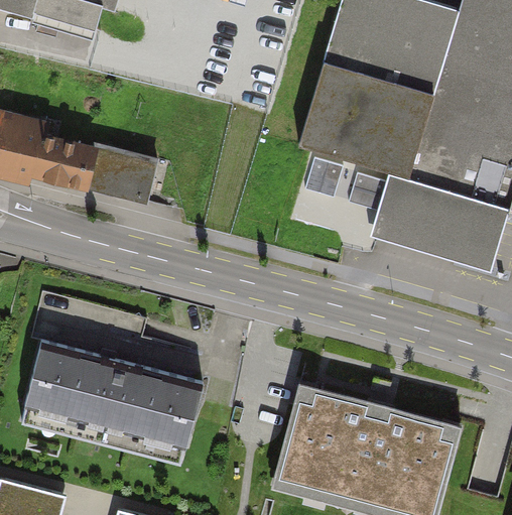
[(111,0),(0,0),(0,12),(88,39),(96,13),(107,17),(111,0)]
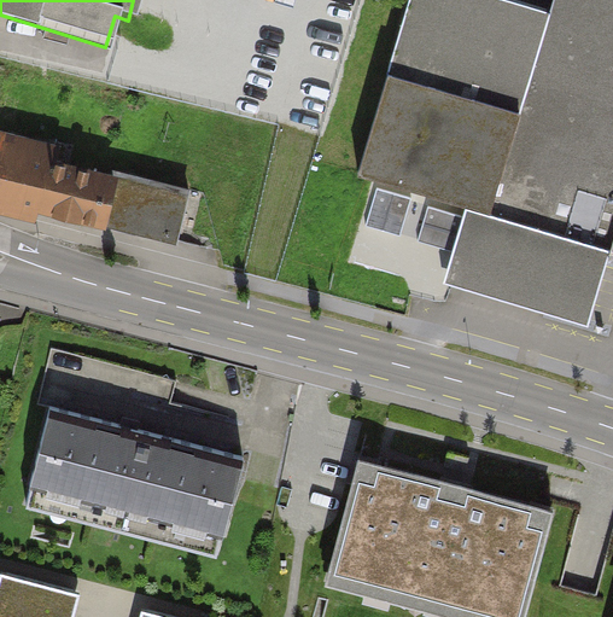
[(612,0),(549,0),(546,15),(498,0),(412,0),(356,173),(459,207),(432,290),(589,341),(612,265),(612,0)]
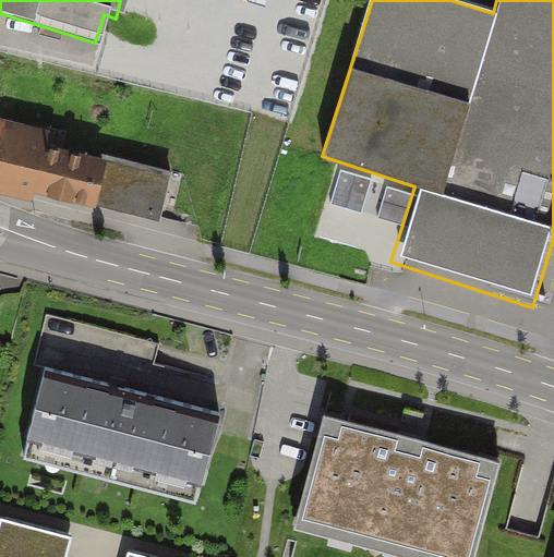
[(0,100),(0,190),(33,200),(39,174),(142,203),(152,168),(58,143),(65,118),(0,100)]
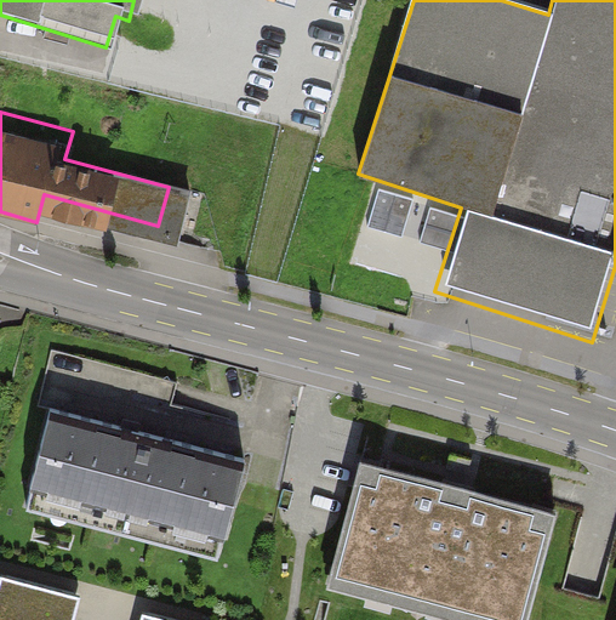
[(238,455),(50,408),(26,504),(214,551),(238,455)]
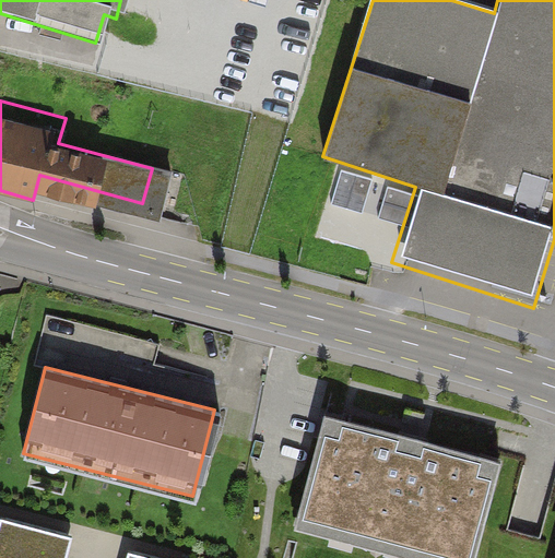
[(341,423),(321,418),(293,530),(403,557),(461,557),(487,460),(416,442),(341,423)]
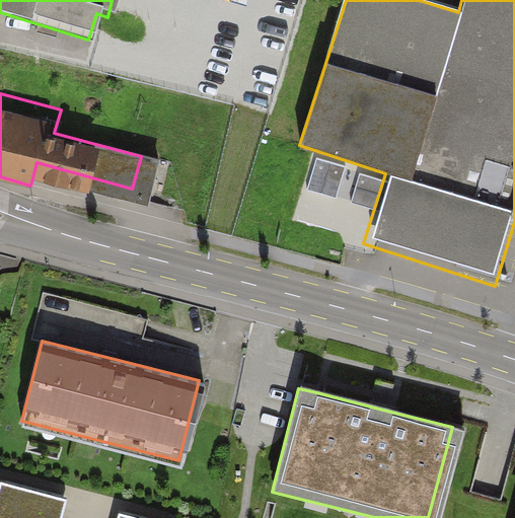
[(56,517),(62,496),(0,481),(0,517),(56,517)]
